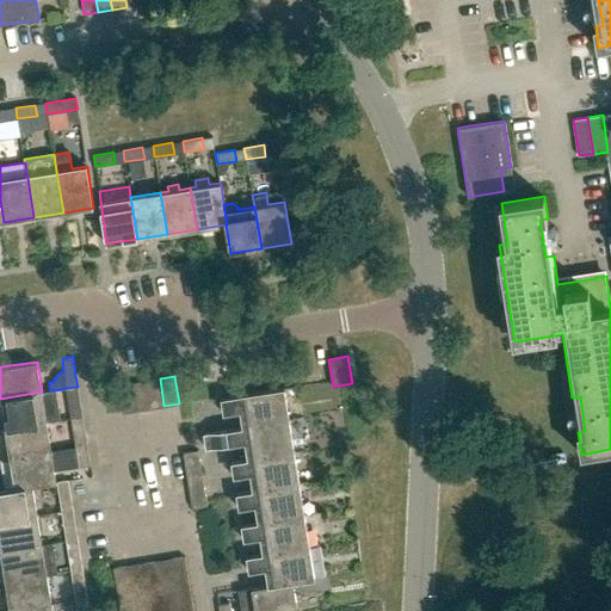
[(150,408),(164,406),(160,378),(146,381),(150,408)]
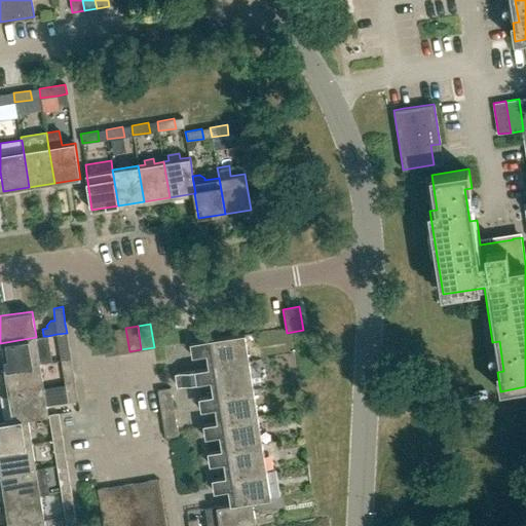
[(117,353),(129,351),(125,328),(113,330),(117,353)]
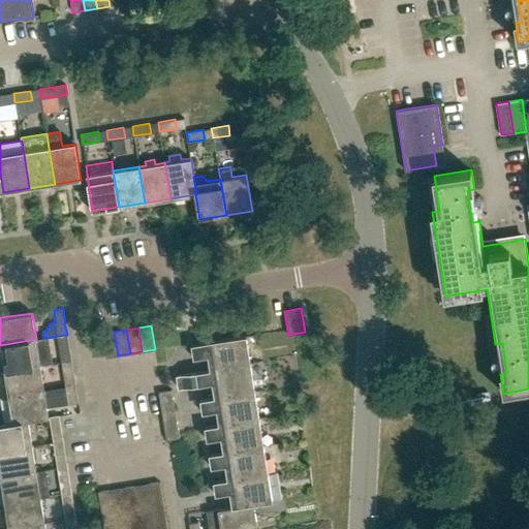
[(105,358),(118,355),(114,332),(101,334),(105,356),(105,358)]
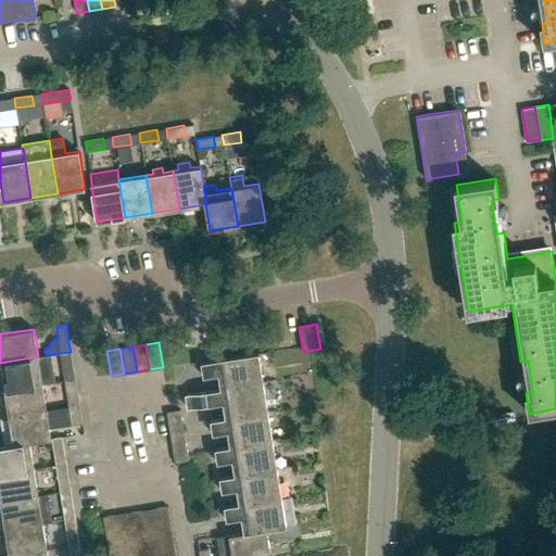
[(71,352),(60,353),(63,370),(73,369),(71,352)]
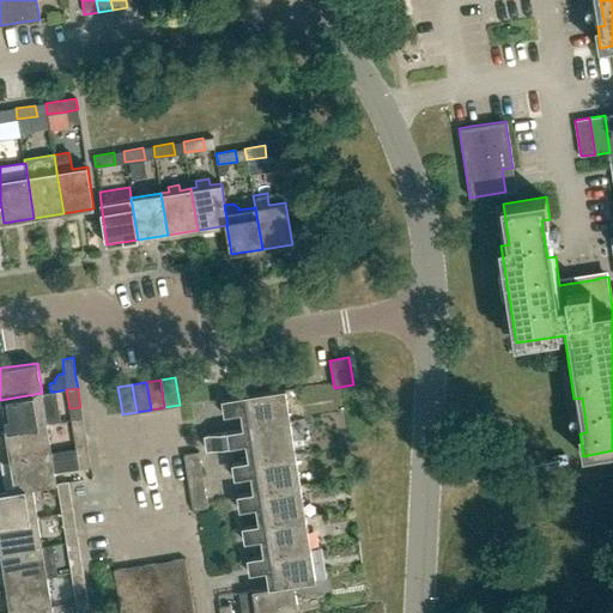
[(249,426),(210,434),(204,434),(207,450),(253,443),(255,459),(231,462),(235,478),(258,474),(260,490),(237,495),(240,510),(262,507),(265,522),(242,526),(244,541),(267,538),(271,553),(248,558),(250,572),(273,569),(275,586),(295,582),(295,583),(316,580),(285,388),(222,399),(224,414),(247,411),(249,426)]
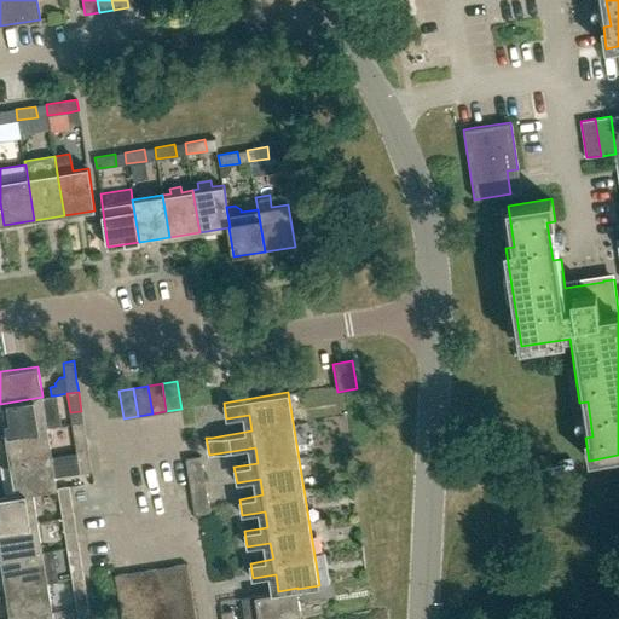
[(61,426),(56,395),(51,395),(51,394),(42,395),(42,397),(0,404),(5,434),(47,427),(61,426)]
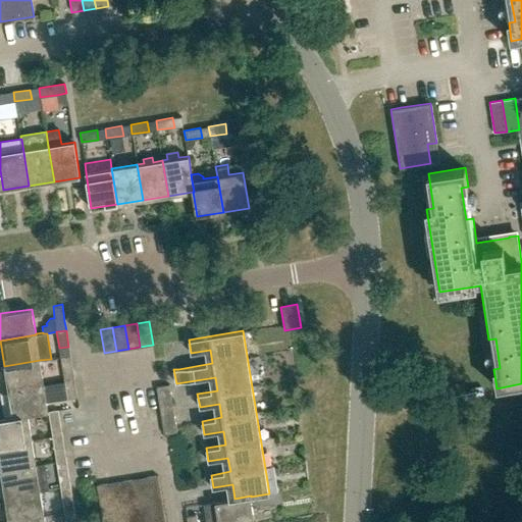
[(63,373),(72,372),(70,355),(60,357),(63,373)]
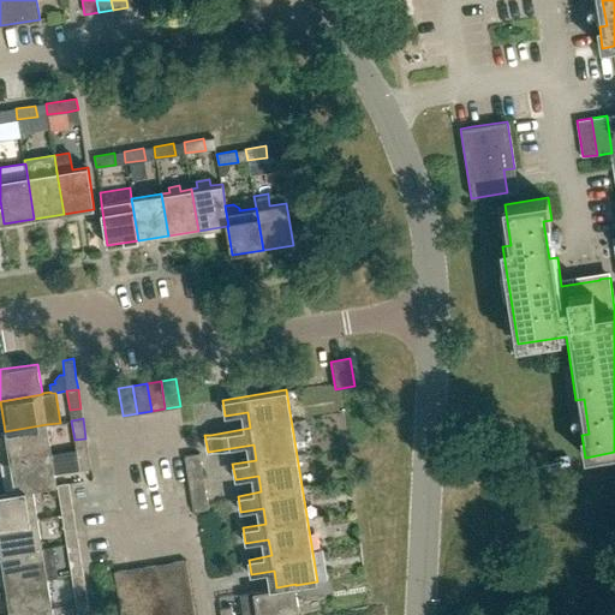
[(52,454),(47,424),(5,431),(10,461),(52,454)]
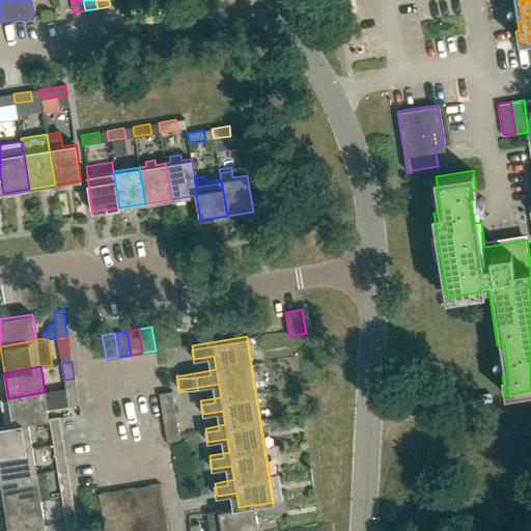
[(65,389),(68,406),(78,404),(76,387),(65,389)]
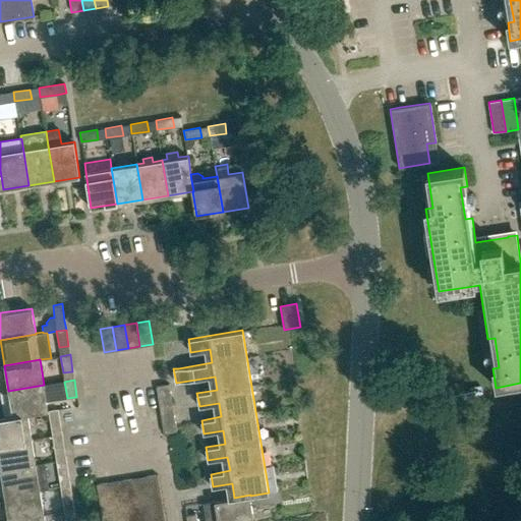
[(67,398),(64,382),(64,381),(44,385),(8,391),(12,415),(27,413),(27,414),(48,411),(48,410),(47,401),(67,398)]
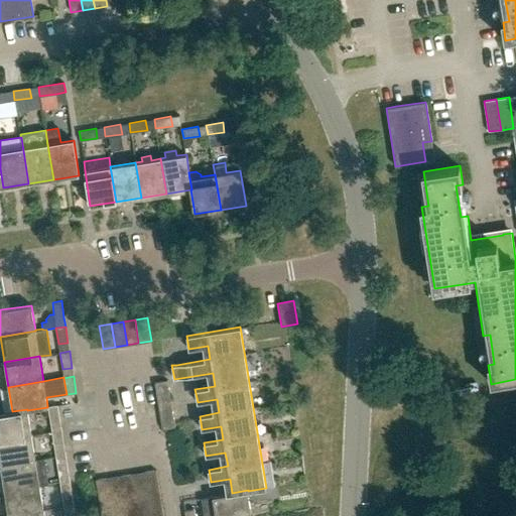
[(157,382),(154,382),(158,406),(171,404),(167,380),(167,381),(157,382)]
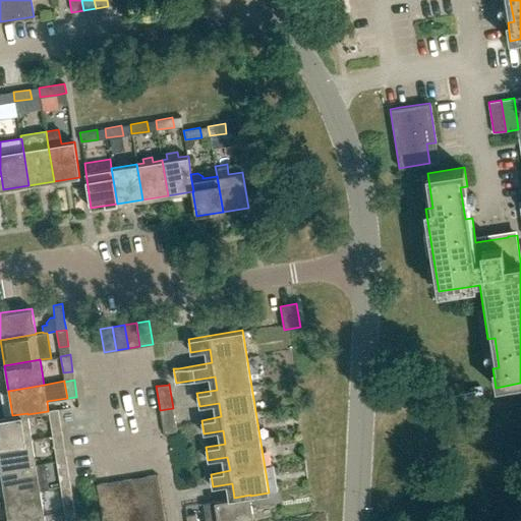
[(176,432),(175,424),(173,408),(160,410),(164,435),(165,433),(176,432)]
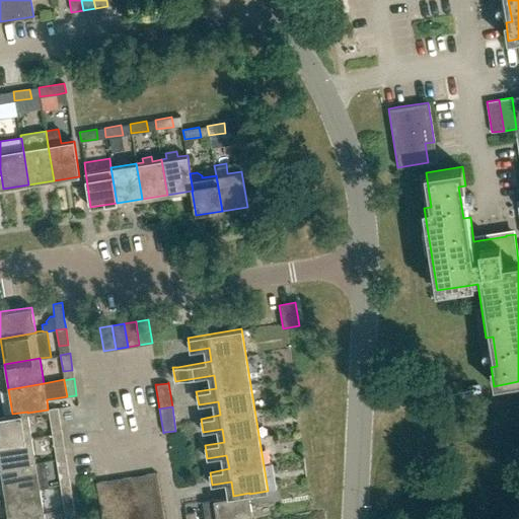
[(48,410),(51,430),(61,428),(58,408),(48,409),(48,410)]
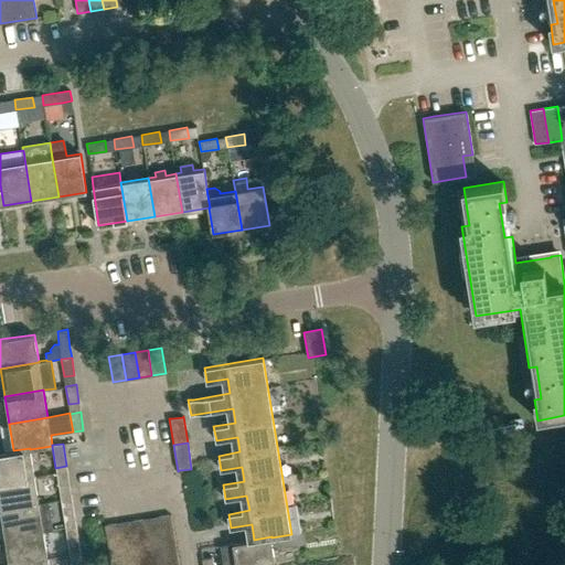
[(0,481),(34,477),(30,449),(30,448),(13,450),(0,451),(0,481)]
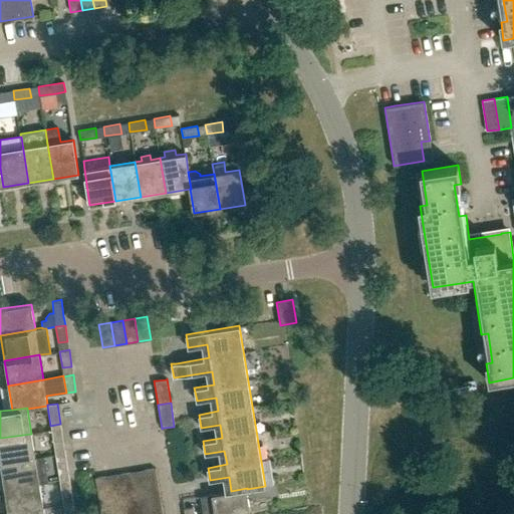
[(53,447),(63,445),(61,429),(51,430),(53,447)]
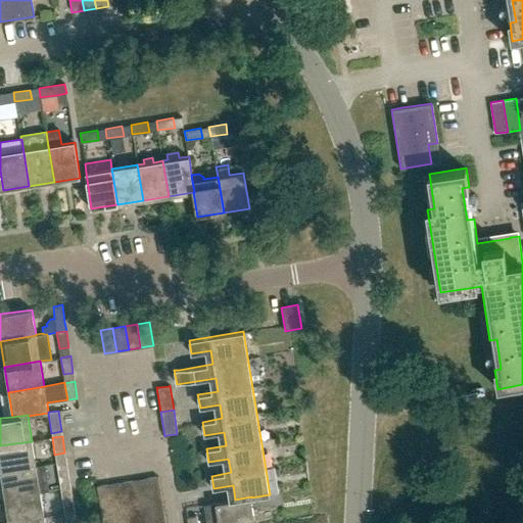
[(0,468),(1,472),(36,467),(32,441),(0,445),(0,468)]
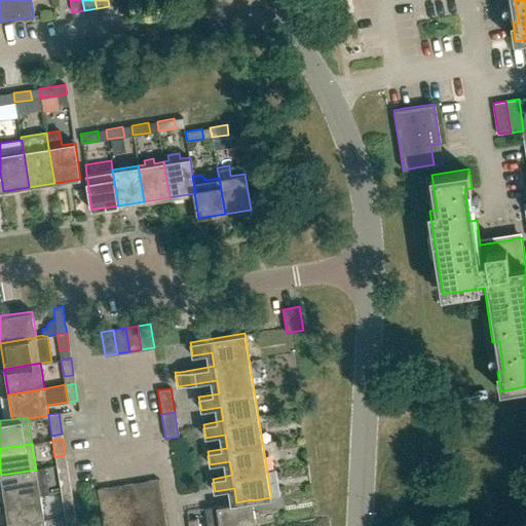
[(59,482),(69,481),(67,463),(57,465),(59,482)]
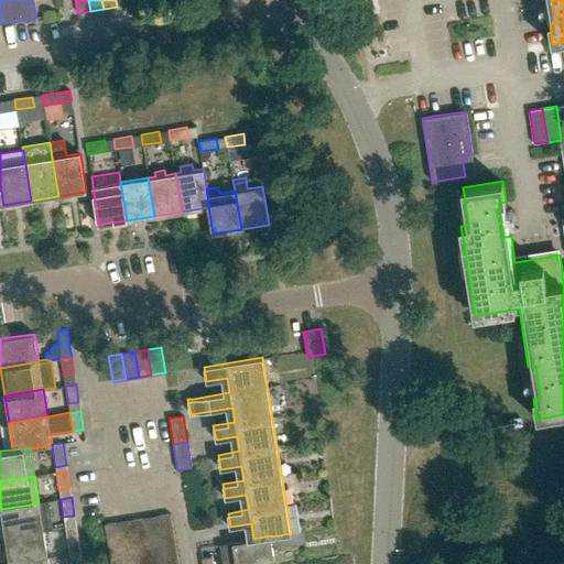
[(39,503),(1,509),(6,537),(43,530),(52,529),(47,501),(39,503)]
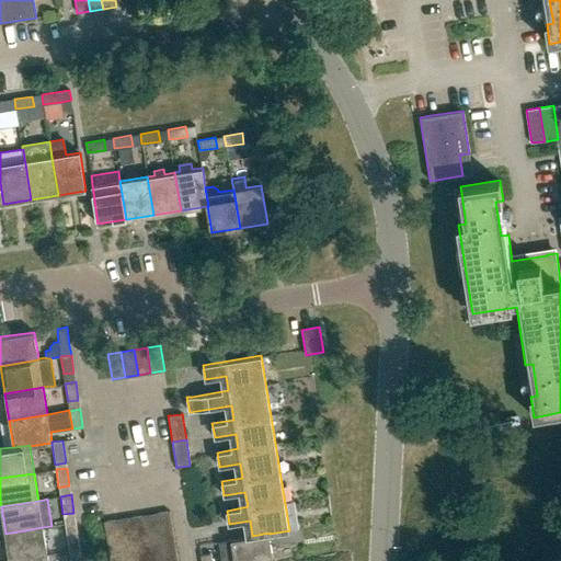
[(160,539),(174,537),(170,512),(157,514),(160,539)]
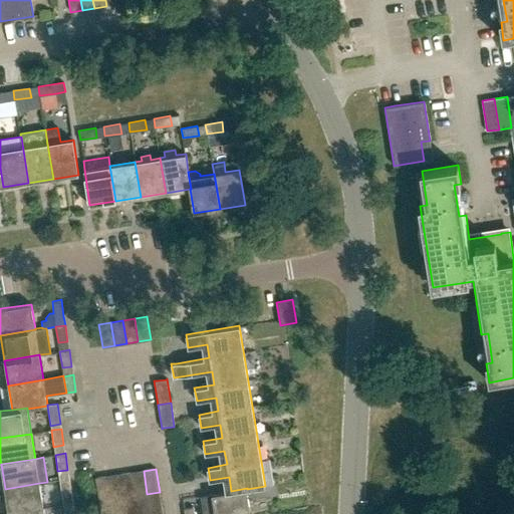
[(136,496),(147,494),(144,471),(132,472),(136,496)]
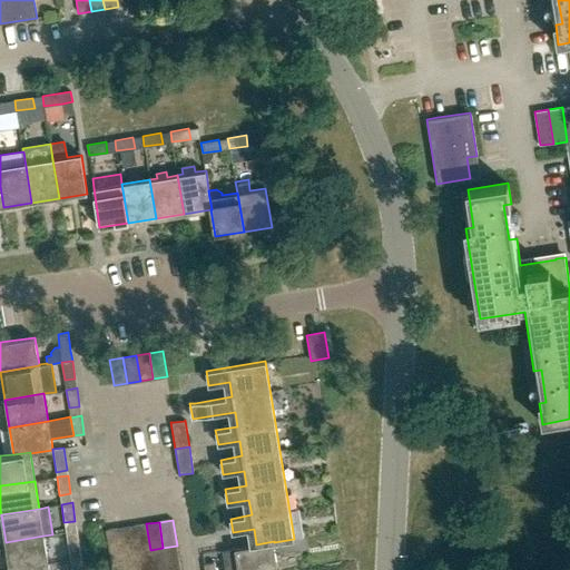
[(137,551),(150,550),(146,523),(133,526),(137,551)]
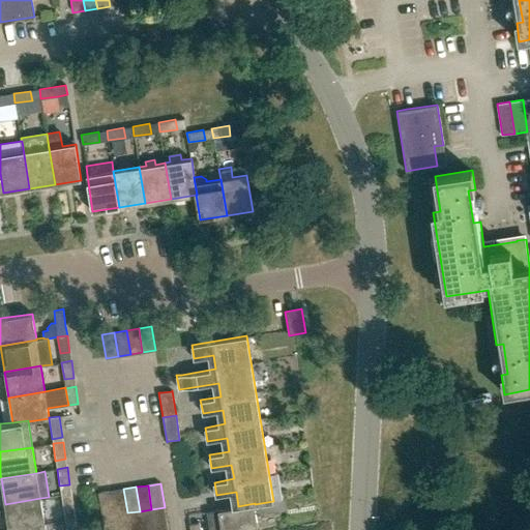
[(115,514),(127,512),(123,489),(111,491),(115,514)]
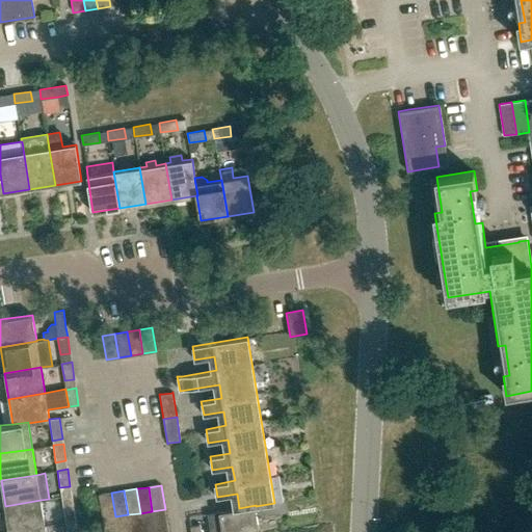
[(103,519),(115,516),(111,493),(99,495),(103,519)]
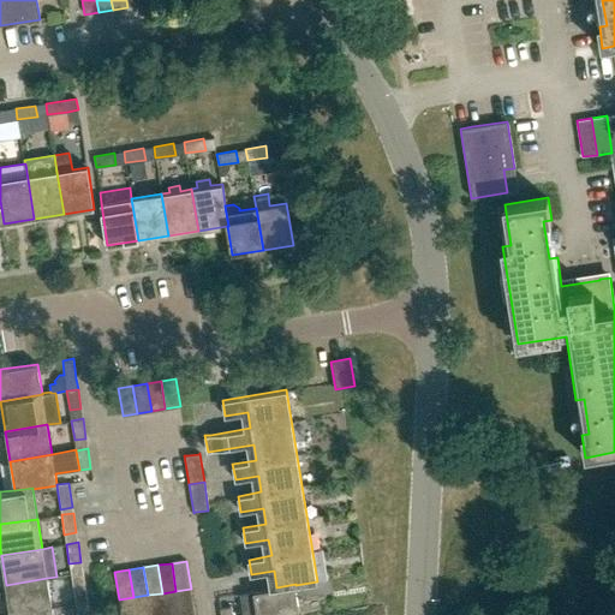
[(75,595),(85,592),(83,573),(71,574),(75,595)]
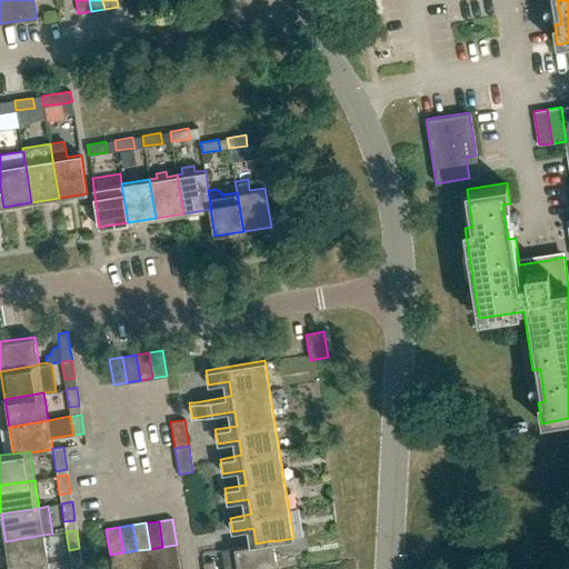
[(9,568),(10,568),(48,563),(43,535),(6,541),(9,568)]
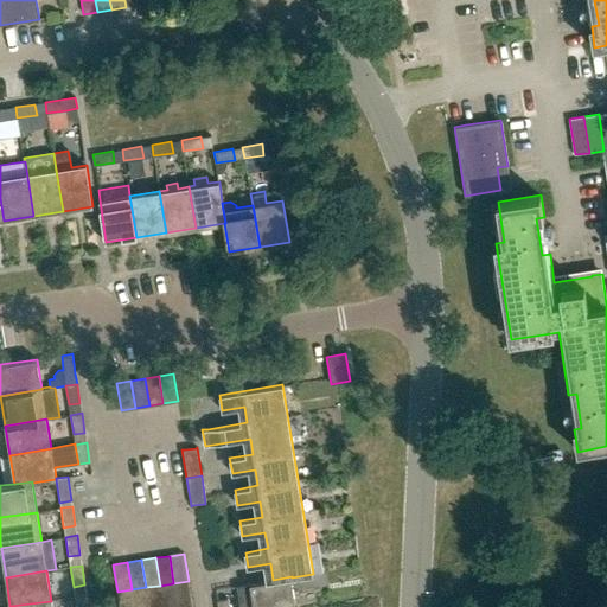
[(295,606),(292,577),(292,576),(273,580),(250,583),(240,585),(242,606),(295,606)]
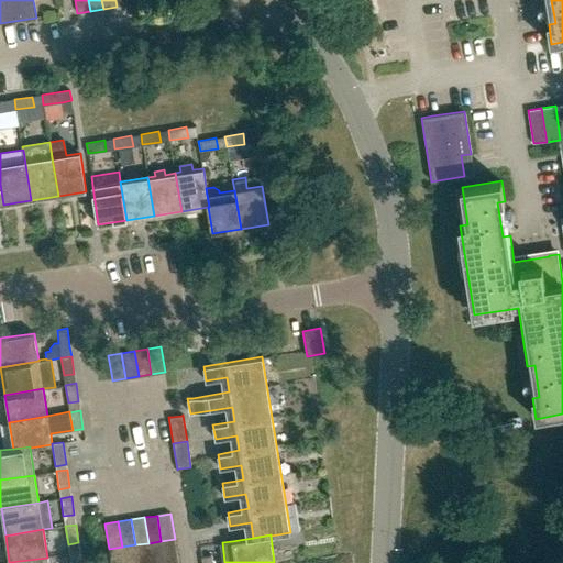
[(161,541),(164,562),(178,562),(175,539),(161,541)]
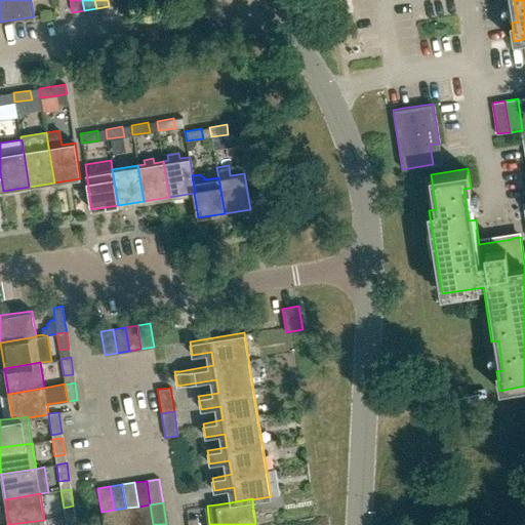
[(313,503),(297,507),(299,519),(315,516),(313,503)]
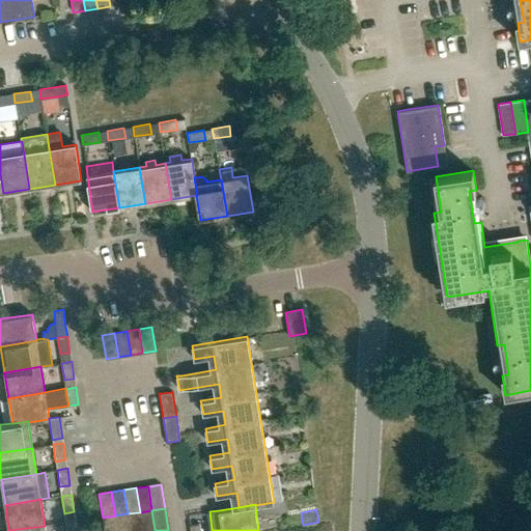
[(142,530),(155,530),(151,510),(140,512),(142,530)]
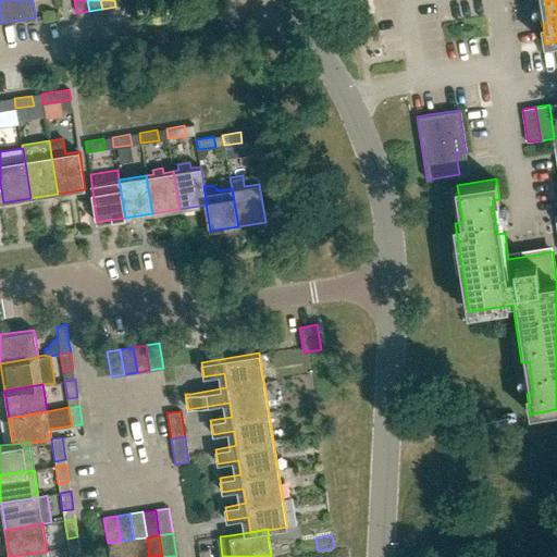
[(136,556),(149,556),(147,537),(134,539),(136,556)]
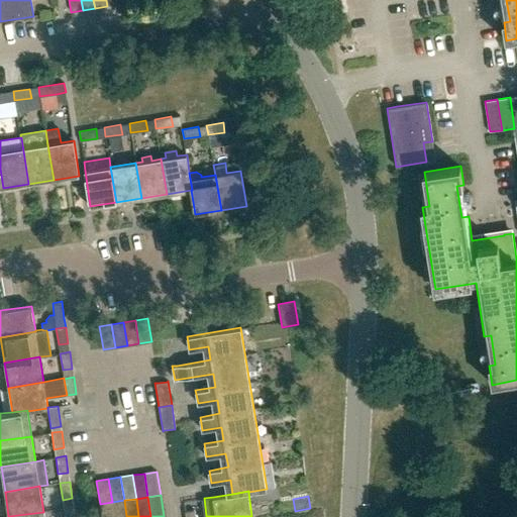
[(114,516),(126,516),(124,500),(112,502),(114,516)]
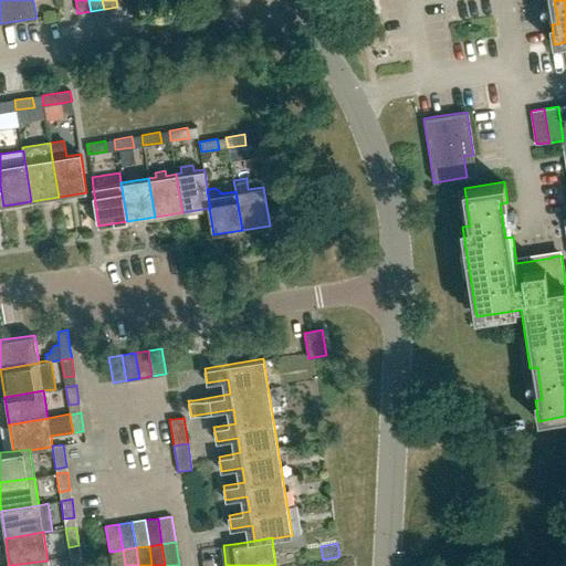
[(111,565),(125,565),(123,549),(109,552),(111,565)]
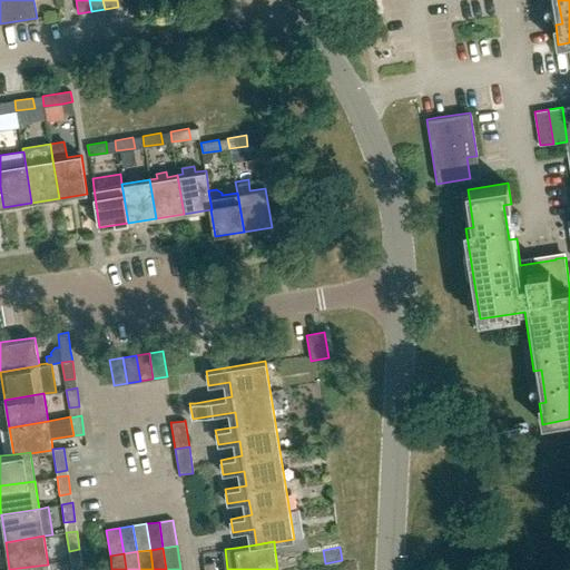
[(71,569),(82,569),(81,558),(70,560),(71,569)]
